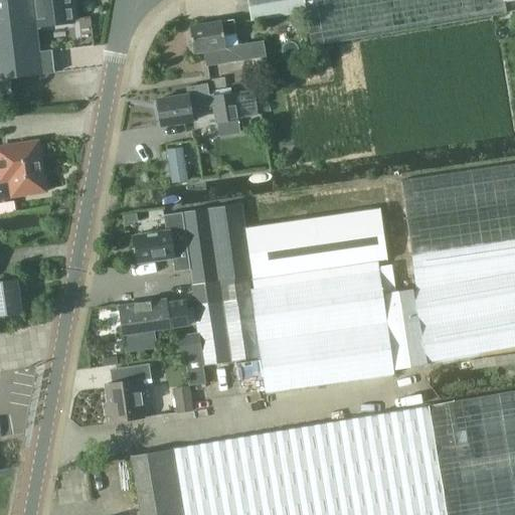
[(0,0),(0,79),(9,79),(54,73),(52,50),(40,51),(33,0),(0,0)]
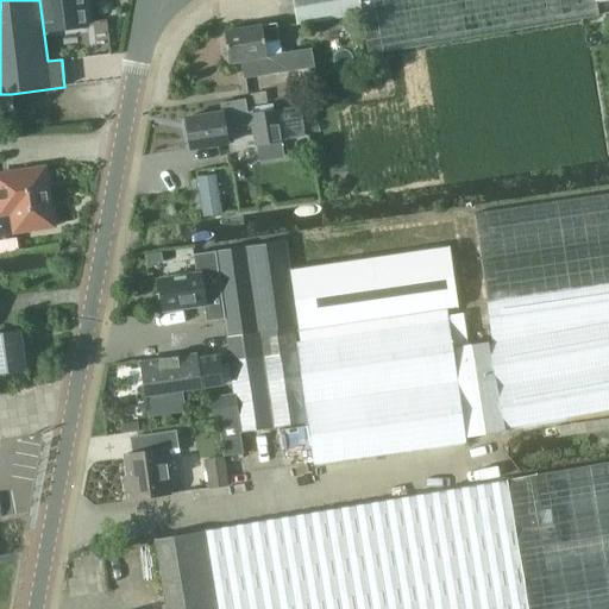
[(44,0),(48,31),(95,25),(92,0),(44,0)]
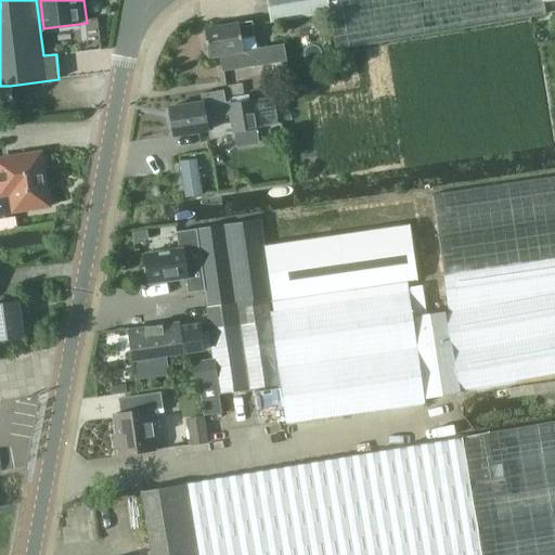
[(268,0),(273,23),(291,21),(330,14),(335,13),(332,0),(268,0)]
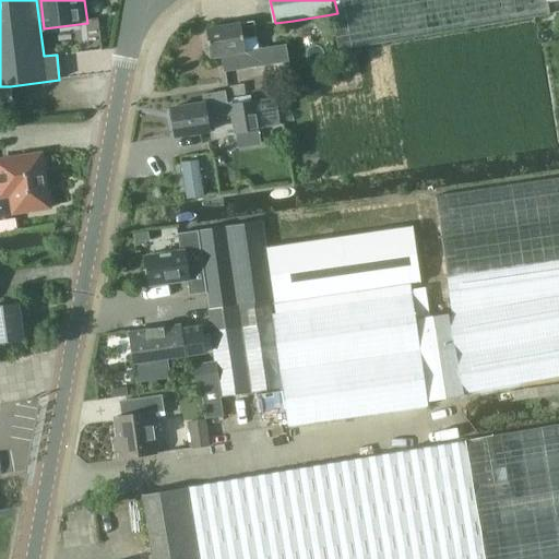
[(550,15),(547,0),(334,0),(337,13),(332,14),(335,38),(339,51),(550,15)]
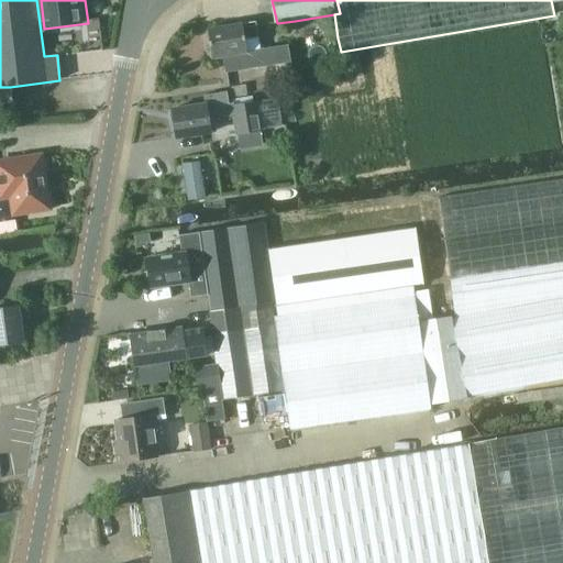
[(262,46),(257,19),(209,28),(214,57),(223,56),(263,50),(262,46)]
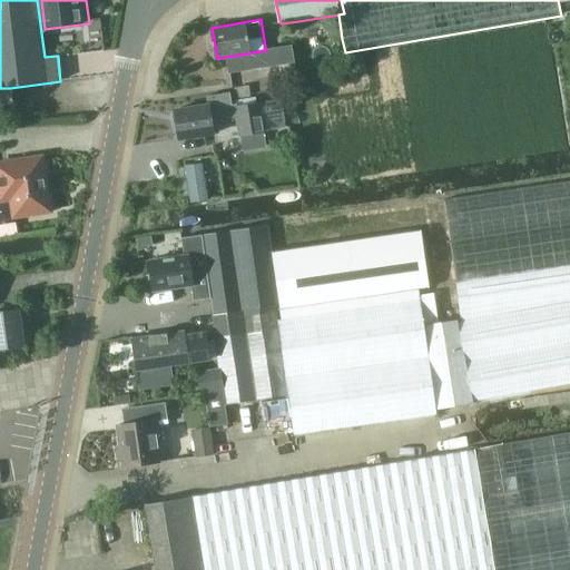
[(229,72),(295,61),(292,41),(265,47),(266,50),(226,57),(229,72)]
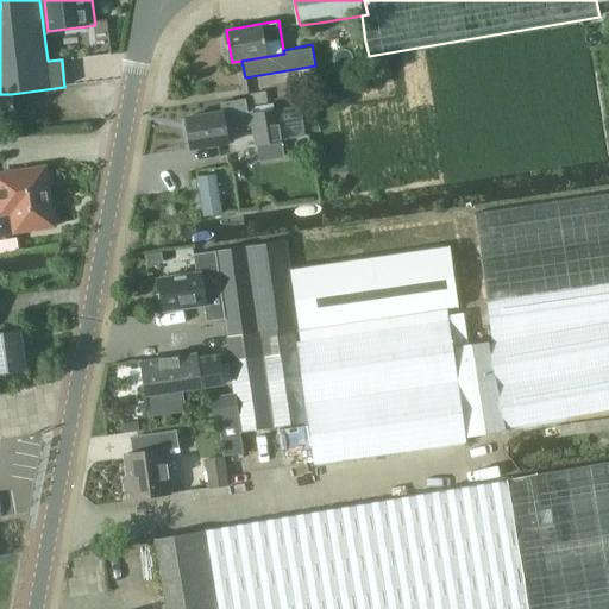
[(0,112),(13,112),(11,94),(0,94),(0,112)]
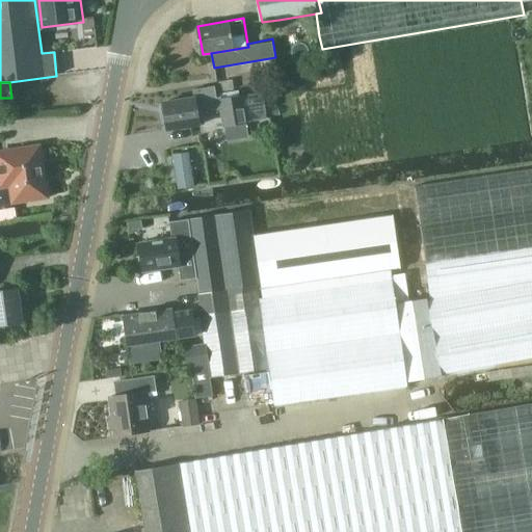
[(191,90),(193,100),(165,104),(169,131),(202,126),(200,113),(220,110),(218,98),(216,99),(214,87),(191,90)]
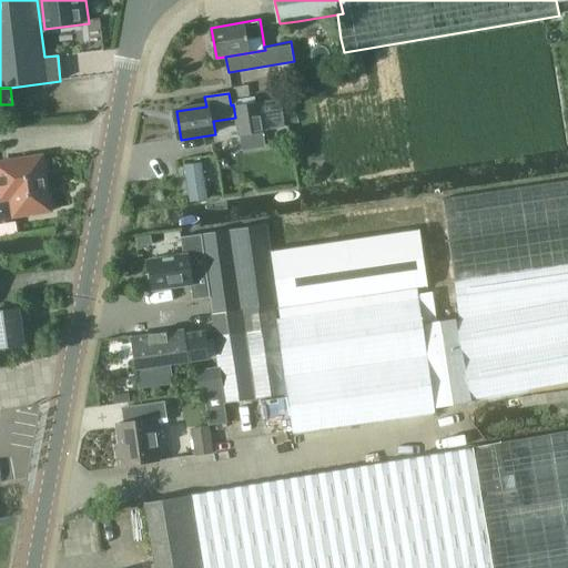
[(259,102),(233,107),(237,135),(240,135),(242,150),(265,148),(263,132),(264,132),(259,102)]
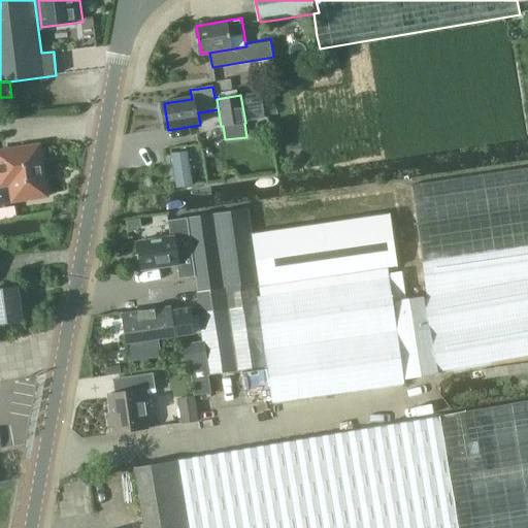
[(272,96),(263,97),(265,106),(273,105),(272,96)]
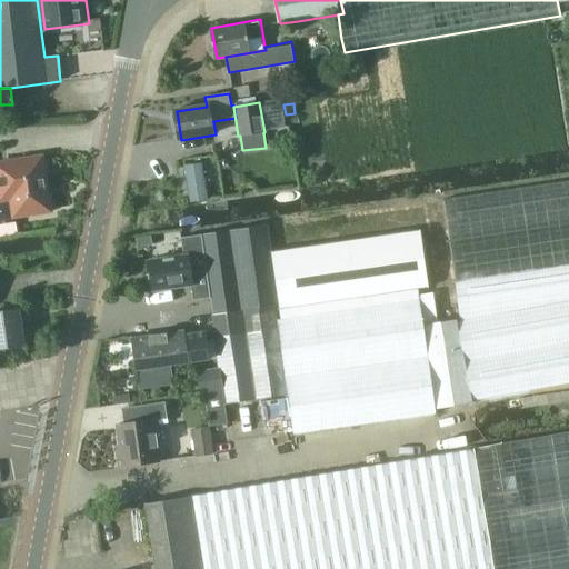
[(209,191),(202,152),(185,156),(191,195),(209,191)]
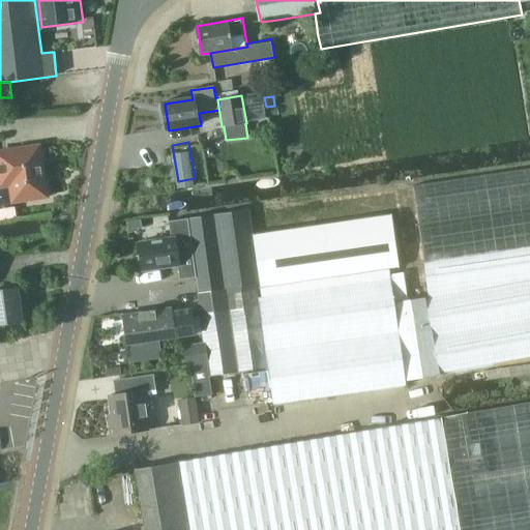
[(0,184),(12,182),(16,201),(46,196),(38,147),(0,152),(0,184)]
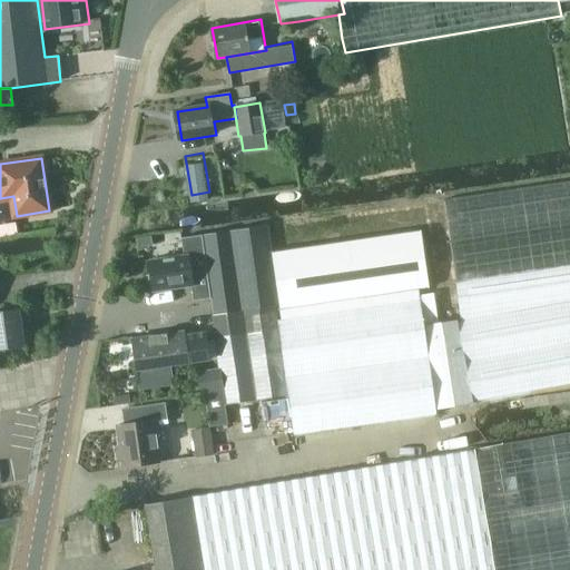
[(569,182),(443,202),(454,282),(460,321),(472,402),(569,384),(569,182)]
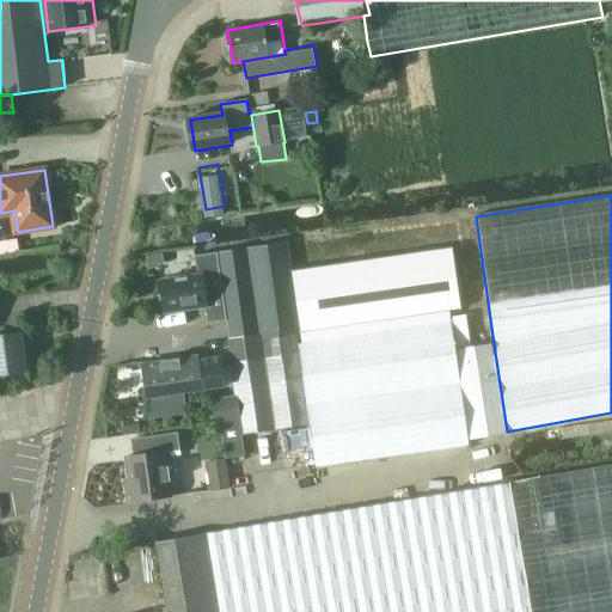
[(228,338),(295,329),(282,244),(248,249),(216,254),(226,322),(228,338)]
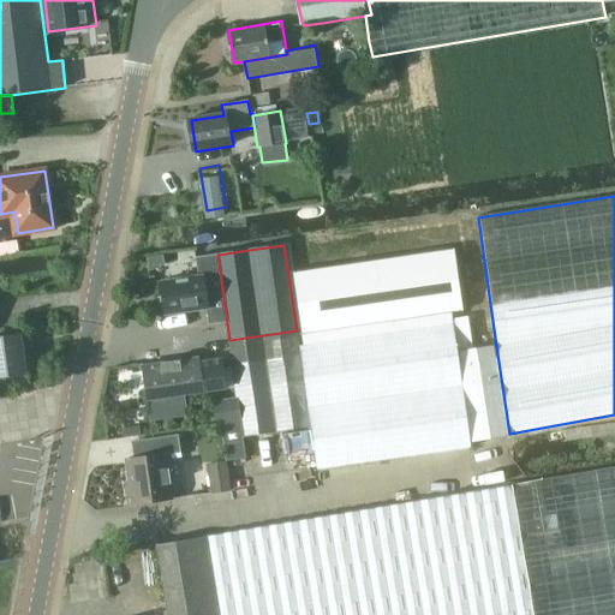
[(453,250),(293,272),(302,330),(451,310),(461,308),(453,250)]
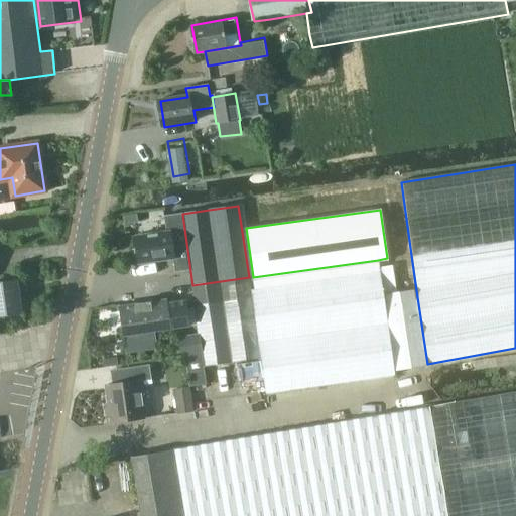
[(175,259),(177,273),(190,271),(182,214),(165,216),(167,232),(136,236),(138,251),(135,253),(137,260),(140,259),(140,265),(175,259)]
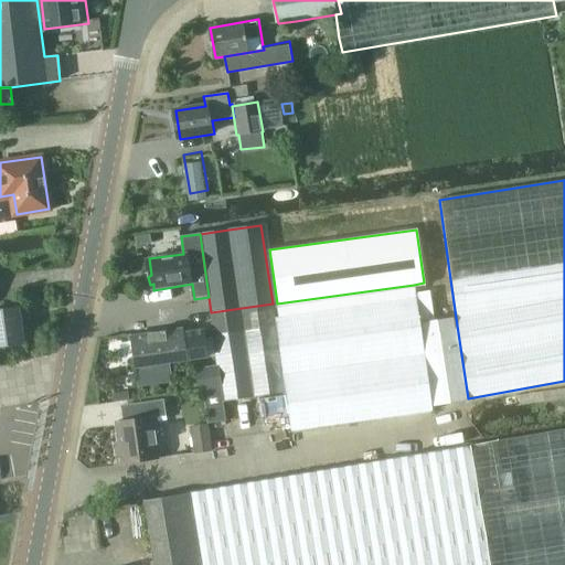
[(429,291),(417,294),(420,320),(434,319),(429,291)]
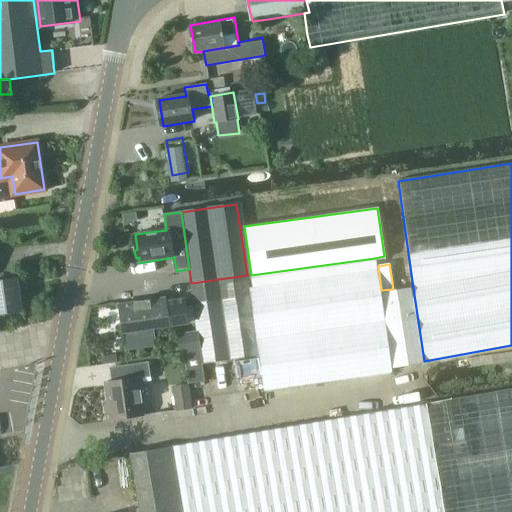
[(390,369),(380,293),(376,268),(248,285),(258,355),(263,391),(266,391),(391,373),(390,369)]
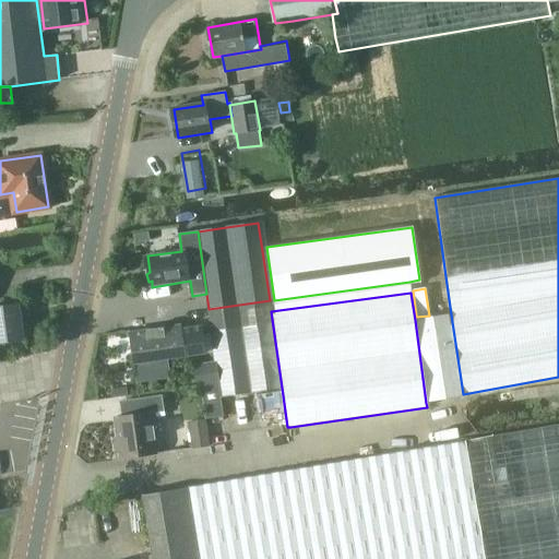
[(209,309),(211,326),(214,353),(219,397),(282,388),(271,311),(270,300),(209,309)]
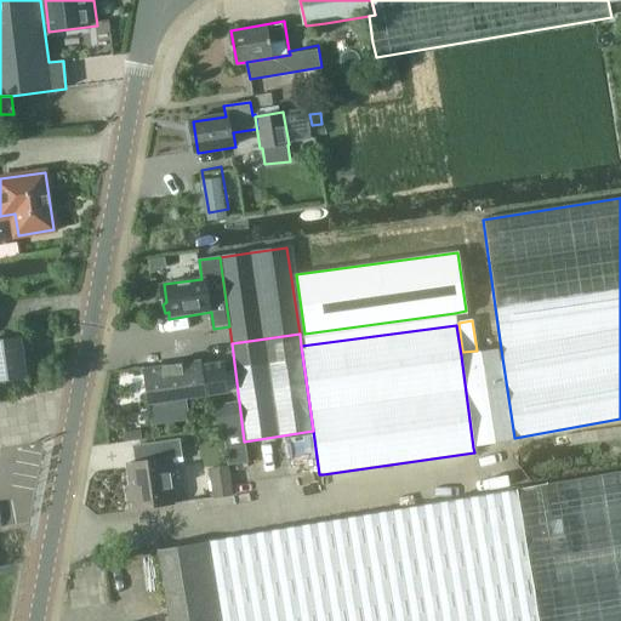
[(0,383),(29,379),(23,339),(0,342),(0,383)]
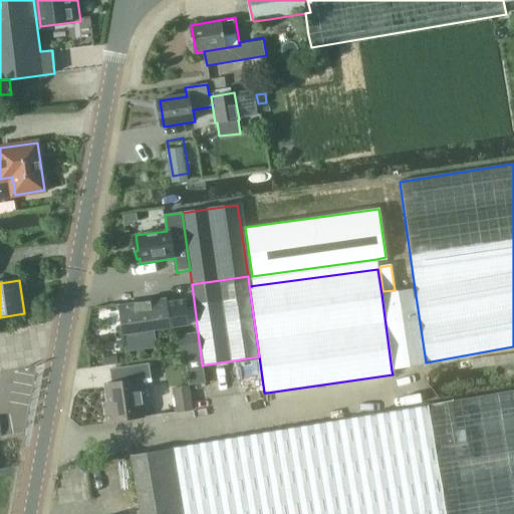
[(392,370),(426,364),(426,362),(415,289),(381,294),(392,370)]
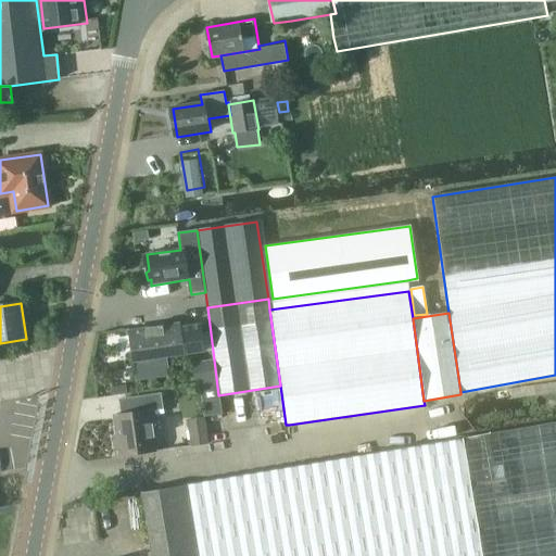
[(177,320),(127,329),(131,362),(182,354),(182,353),(204,350),(200,323),(178,326),(177,320)]
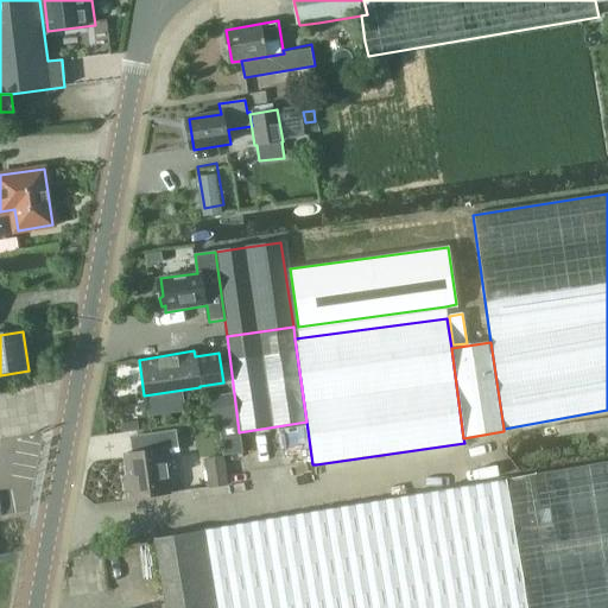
[(607,417),(555,426),(555,430),(557,429),(558,431),(555,432),(556,437),(584,432),(584,434),(607,430),(607,417)]
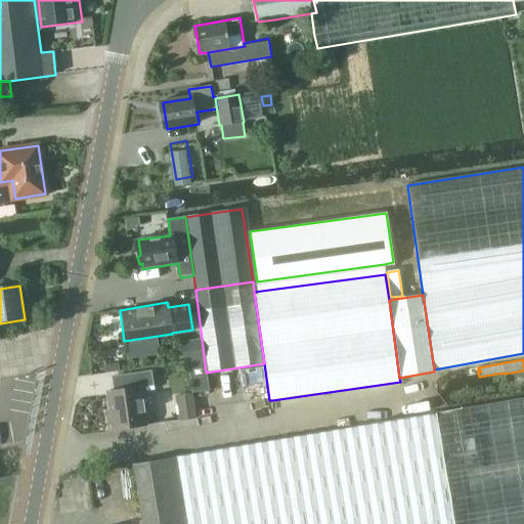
[(119,362),(104,365),(105,373),(120,370),(119,362)]
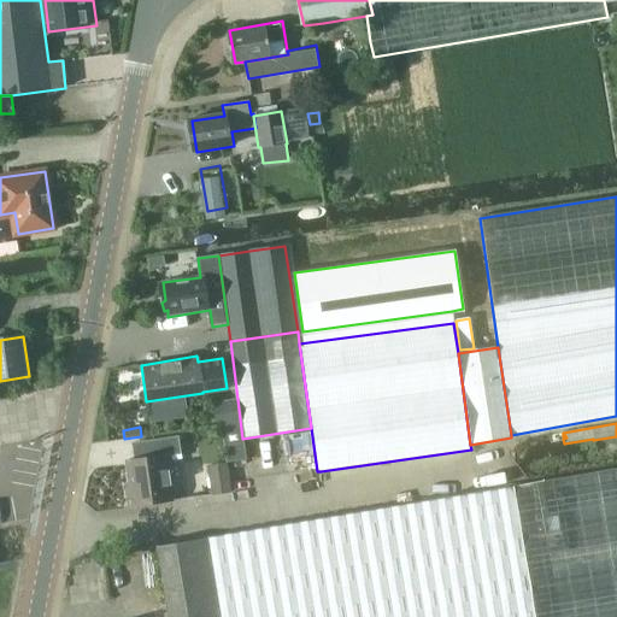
[(128,463),(135,507),(176,501),(169,458),(182,456),(178,438),(140,444),(142,460),(128,463)]
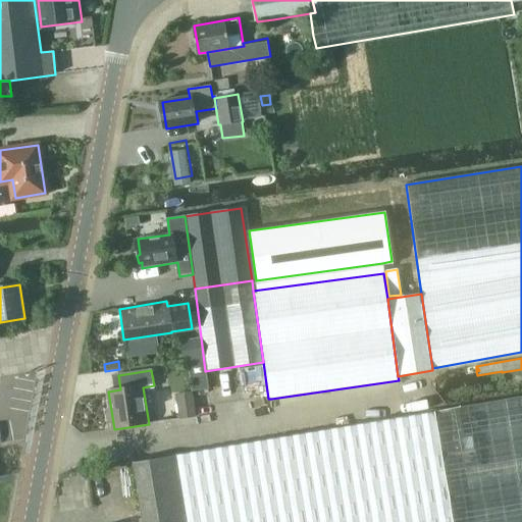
[(197,417),(193,390),(174,394),(178,420),(197,417)]
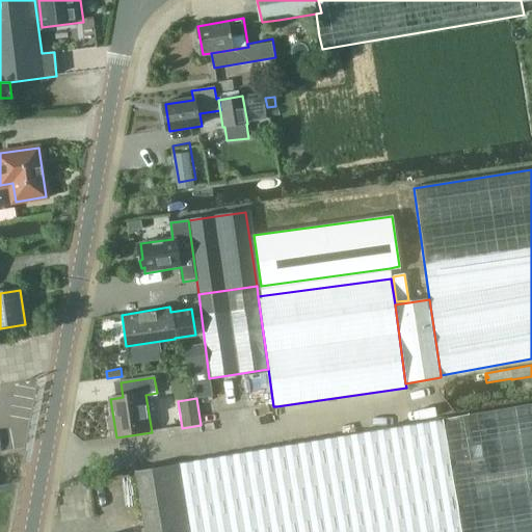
[(531,531),(531,404),(443,420),(134,472),(143,531),(531,531)]
